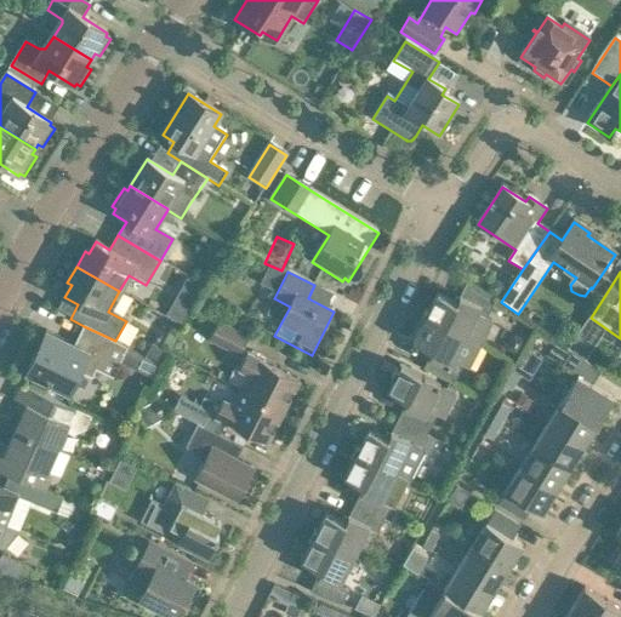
[(425,312),(422,318),(480,347),(493,323),(486,320),(495,302),(467,284),(456,304),(438,295),(428,314),(425,312)]
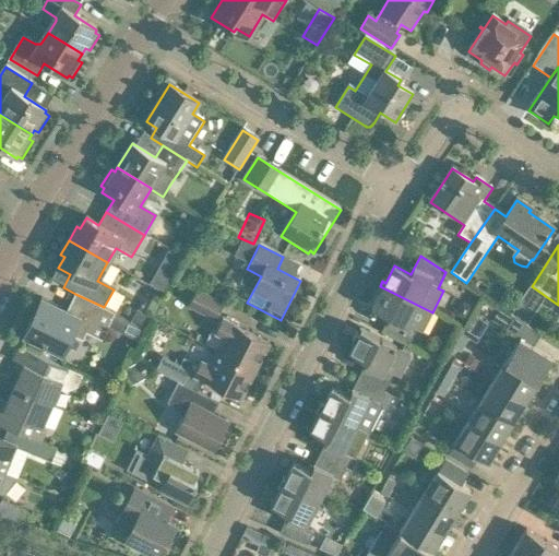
[(199,270),(192,288),(219,299),(226,281),(199,270)]
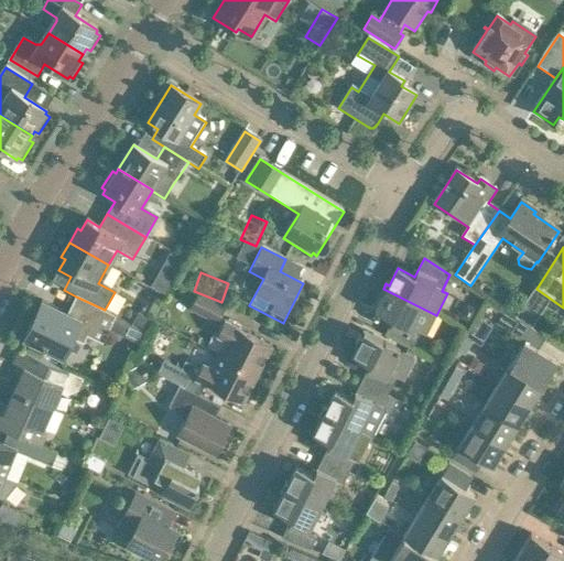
[(425,337),(436,315),(383,289),(381,293),(384,294),(376,311),(393,320),(384,337),(411,351),(420,334),(425,337)]
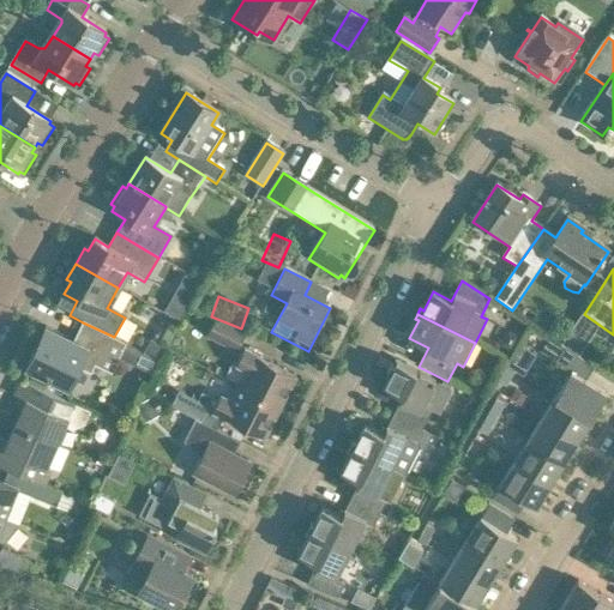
[(216,320),(208,334),(238,350),(246,336),(216,320)]
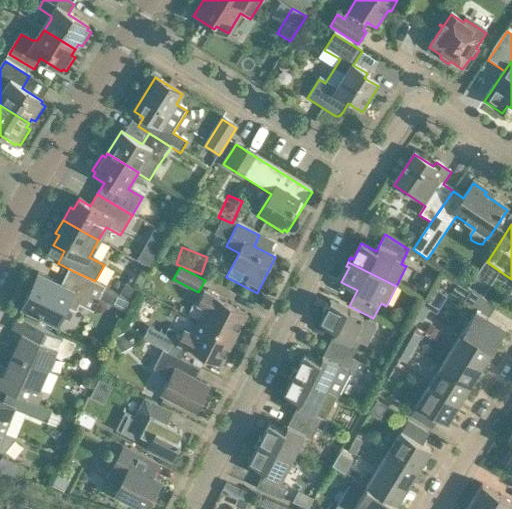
[(94,283),(95,281),(69,269),(61,286),(38,275),(22,308),(56,325),(65,307),(76,313),(79,306),(93,313),(105,288),(94,283)]
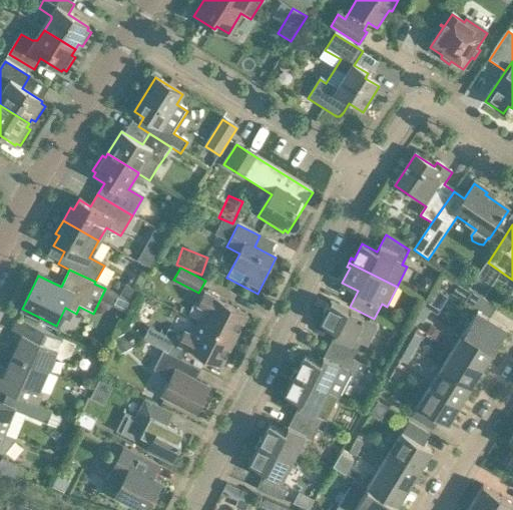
[(475,281),(469,291),(471,292),(483,300),(489,291),(475,281)]
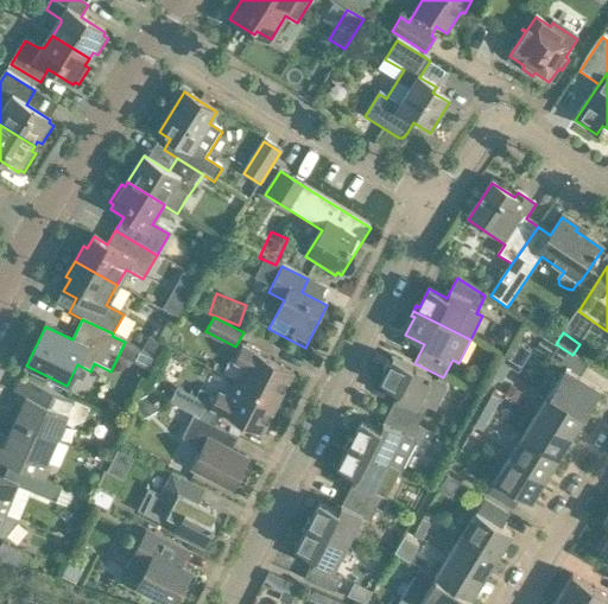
[(163,345),(150,337),(141,350),(156,357),(163,345)]
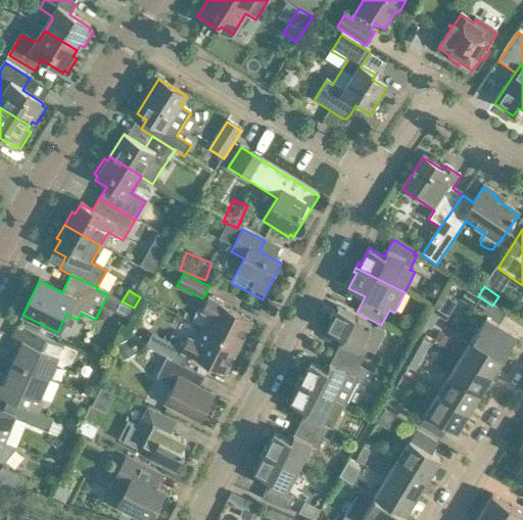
[(468,292),(462,302),(474,310),(479,299),(468,292)]
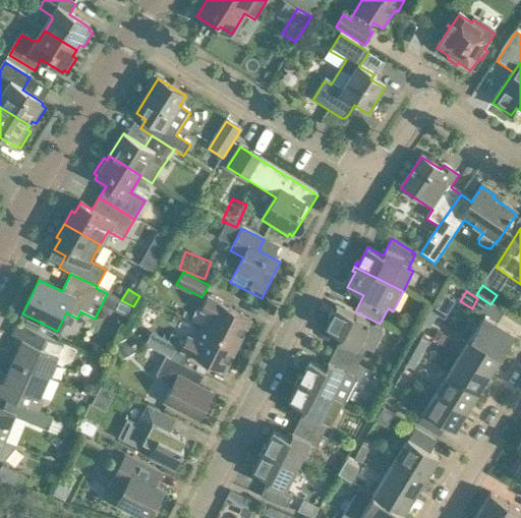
[(484,317),(472,336),(503,355),(515,336),(494,322),(501,310),(490,304),(478,296),(477,298),(472,308),(471,309),(484,317)]
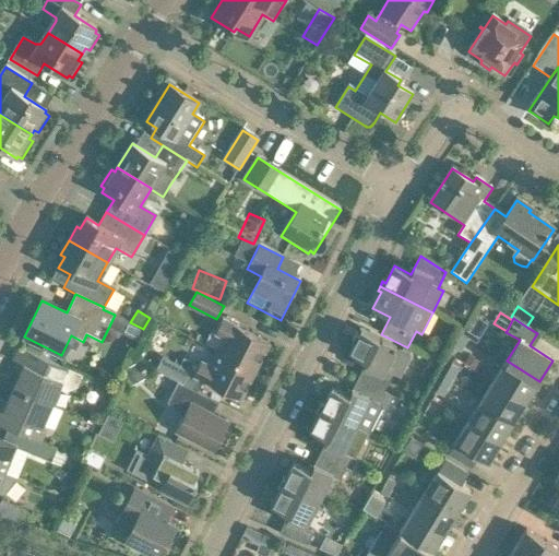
[(227,340),(219,354),(254,371),(269,343),(223,319),(215,333),(227,340)]
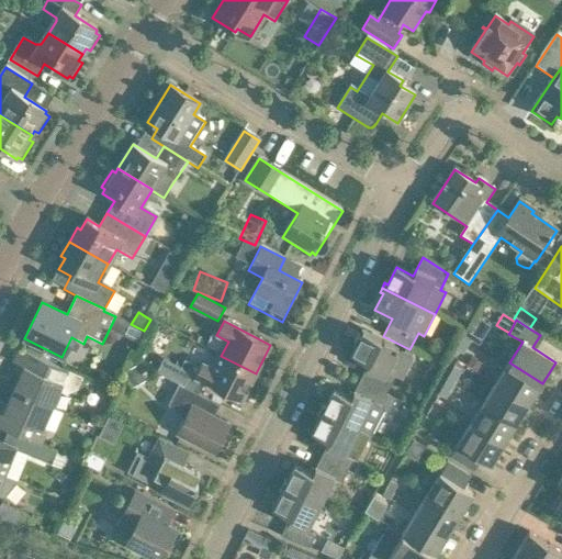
[(369,364),(360,381),(386,395),(396,378),(401,380),(413,358),(363,333),(360,337),(358,336),(355,342),(358,344),(351,355),(369,364)]
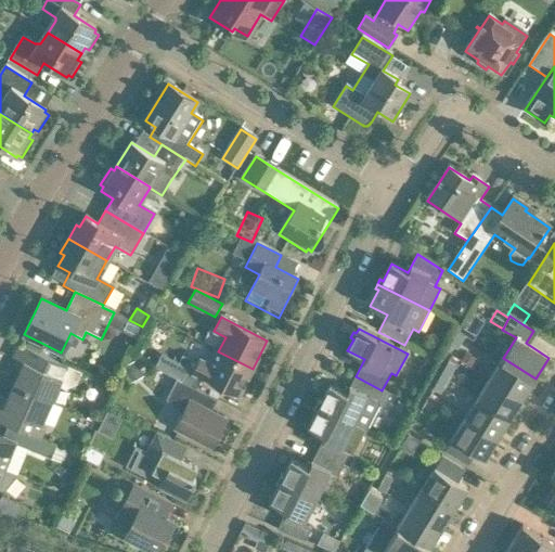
[(457,333),(450,347),(456,351),(464,337),(457,333)]
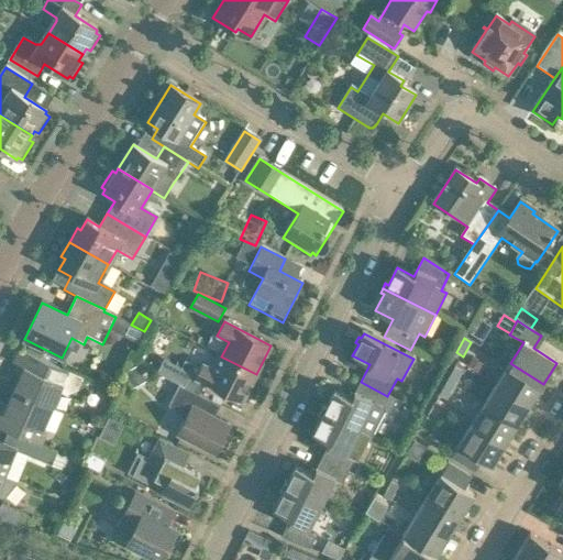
[(68,372),(19,351),(9,372),(21,377),(14,392),(52,408),(58,393),(68,396),(78,392),(84,379),(68,372)]
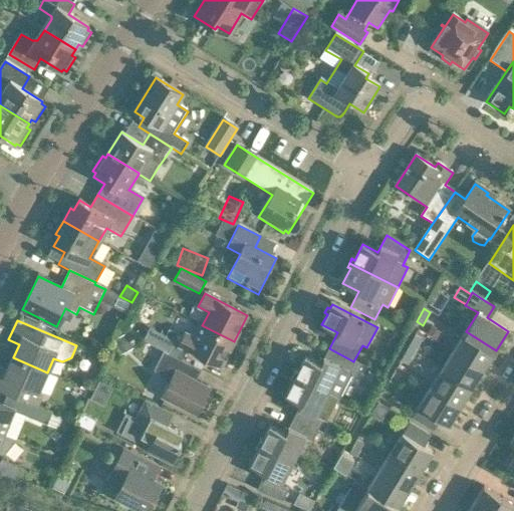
[(169,329),(166,337),(175,342),(169,354),(183,361),(188,350),(221,367),(234,341),(202,325),(196,338),(185,333),(183,336),(169,329)]
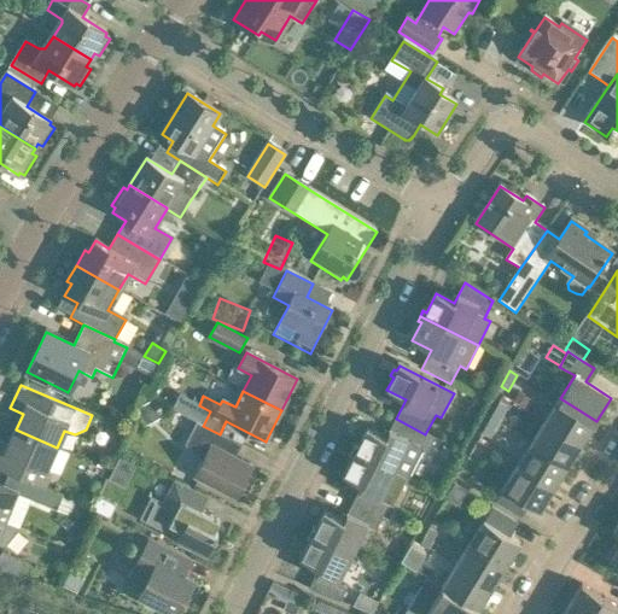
[(173,410),(197,424),(203,426),(210,411),(180,396),(173,410)]
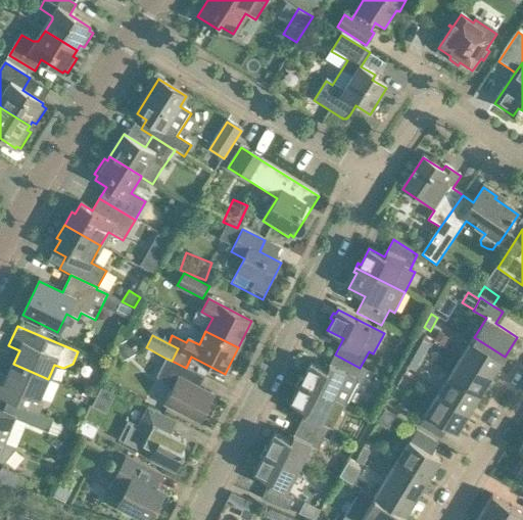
[(505,357),(474,337),(462,357),(492,376),(505,357)]
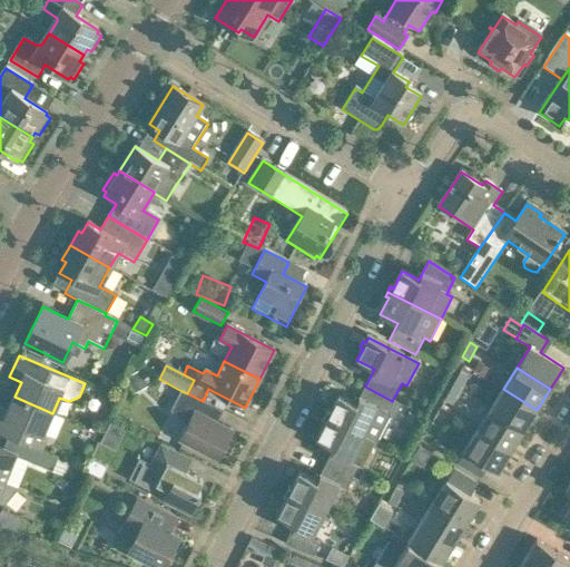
[(139,372),(127,379),(136,394),(148,388),(139,372)]
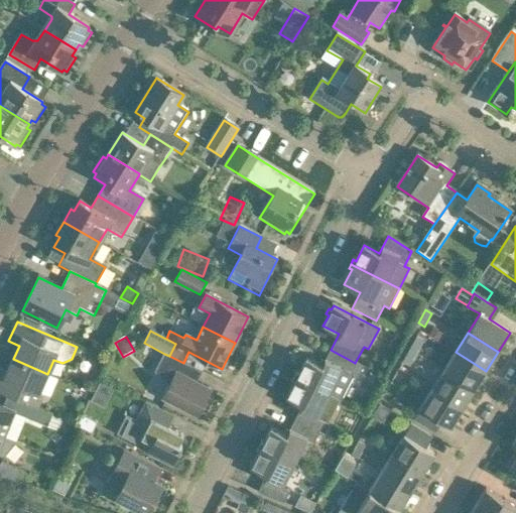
[(423,342),(416,339),(409,351),(416,355),(423,342)]
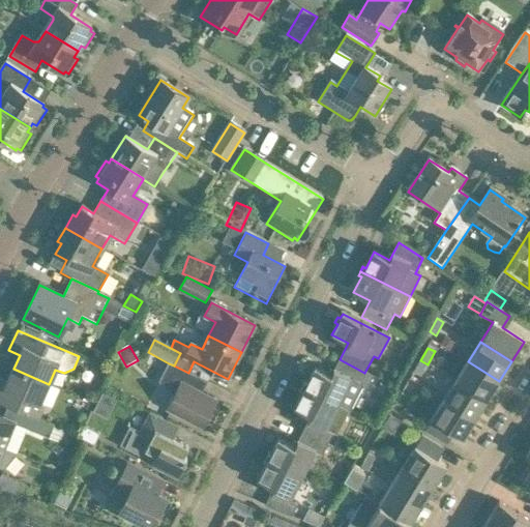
[(374,378),(364,373),(340,359),(331,377),(315,369),(306,384),(304,382),(301,387),(348,411),(351,412),(363,388),(367,390),(374,378)]
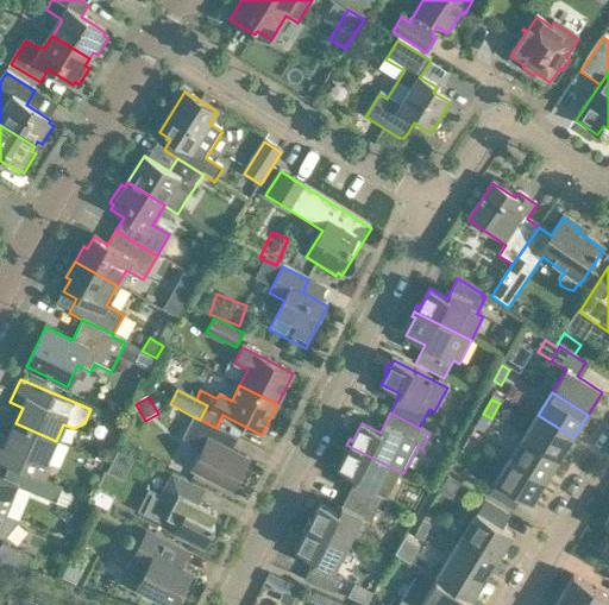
[(483,433),(491,418),(483,414),(475,429),(483,433)]
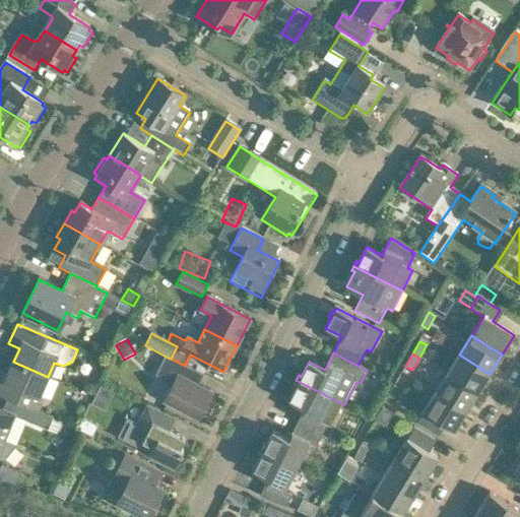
[(490,374),(459,354),(448,374),(477,393),(490,374)]
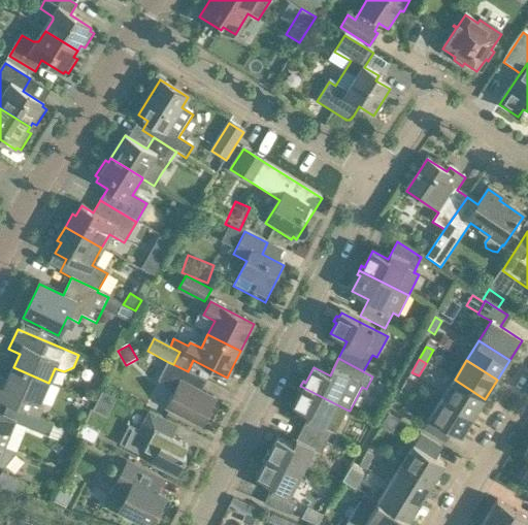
[(216,400),(201,392),(192,388),(197,376),(173,364),(168,362),(158,382),(168,387),(172,396),(166,409),(201,427),(216,400)]
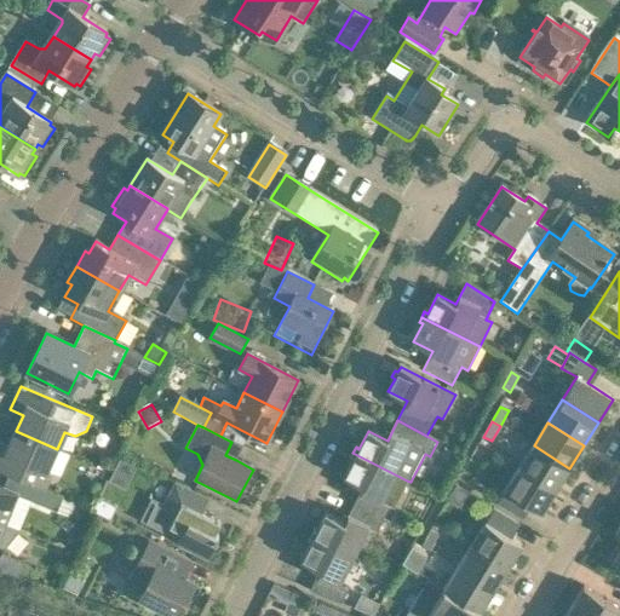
[(57,449),(16,431),(7,448),(0,443),(0,472),(32,485),(40,489),(57,449)]
